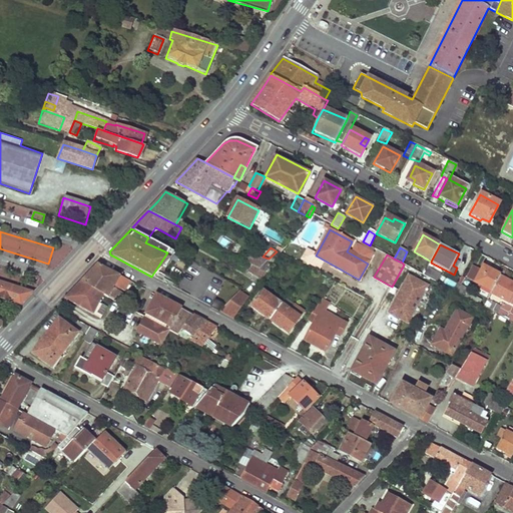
[(253,266),(259,269),(267,262),(258,257),(250,265),(253,266)]
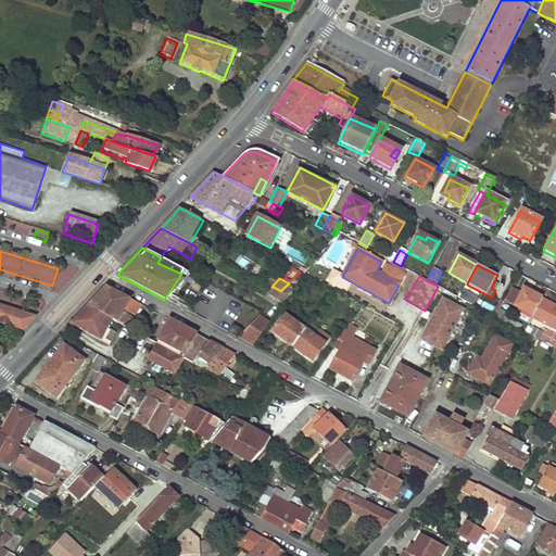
[(95,295),(86,305),(112,319),(116,323),(117,321),(125,326),(131,314),(123,310),(124,307),(135,313),(139,304),(104,286),(95,295)]
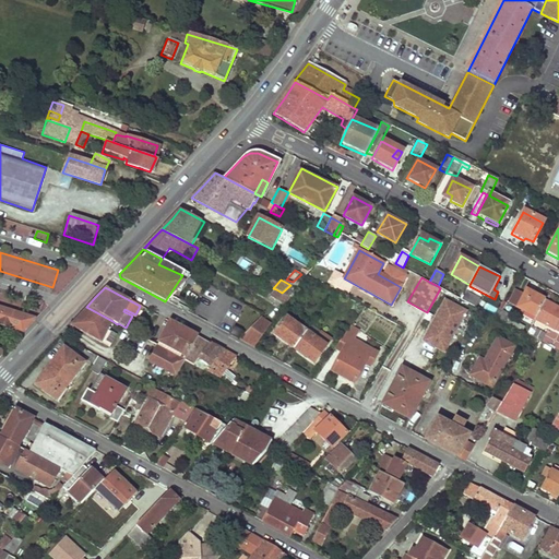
[(289,297),(282,293),(276,289),(269,298),(283,306),(289,297)]
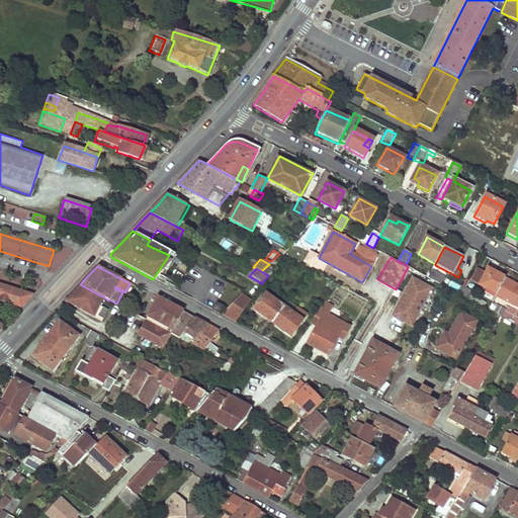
[(485,273),(479,285),(487,289),(494,293),(497,295),(506,278),(487,268),(485,273)]
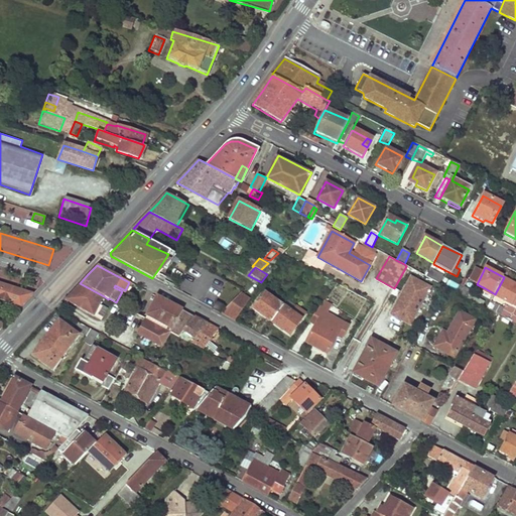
[(477,284),(483,272),(474,268),(468,279),(477,284)]
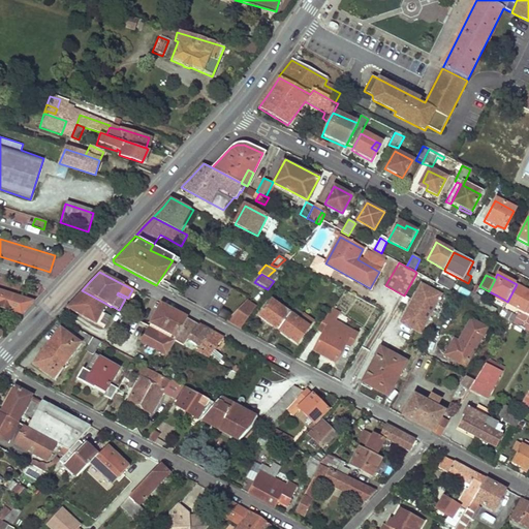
[(441,276),(437,283),(450,290),(454,282),(441,276)]
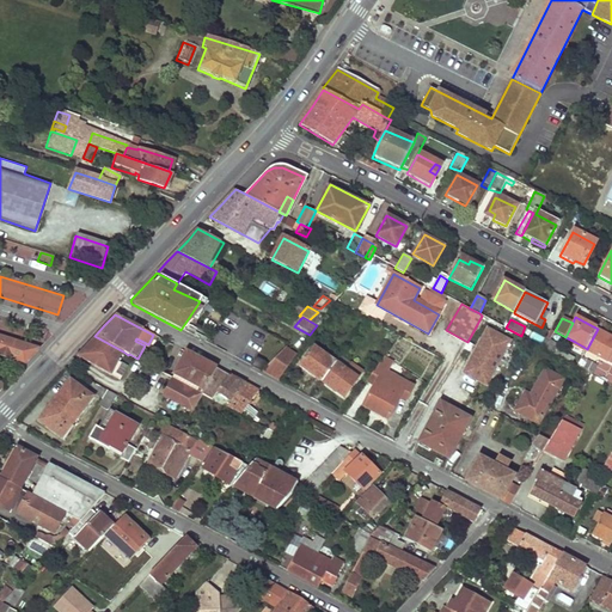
[(611,336),(598,329),(587,349),(586,352),(611,365),(611,336)]
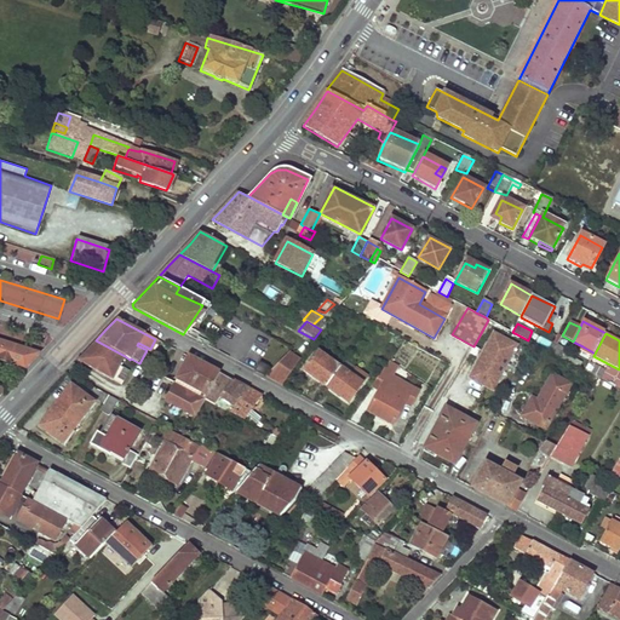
[(492,334),(469,378),(492,390),(516,345),(492,334)]
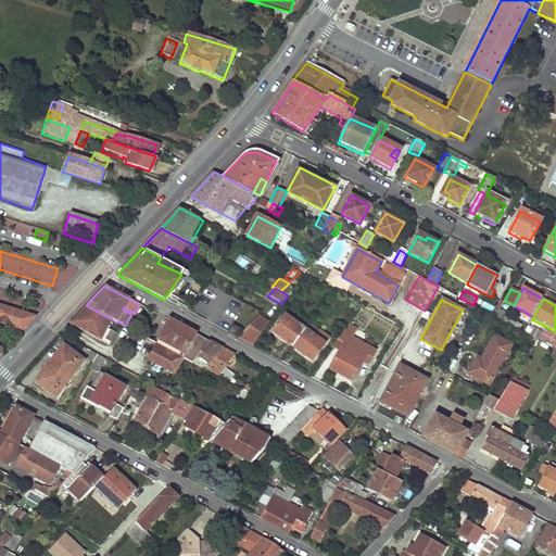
[(0,305),(0,324),(22,332),(30,324),(36,318),(0,305)]
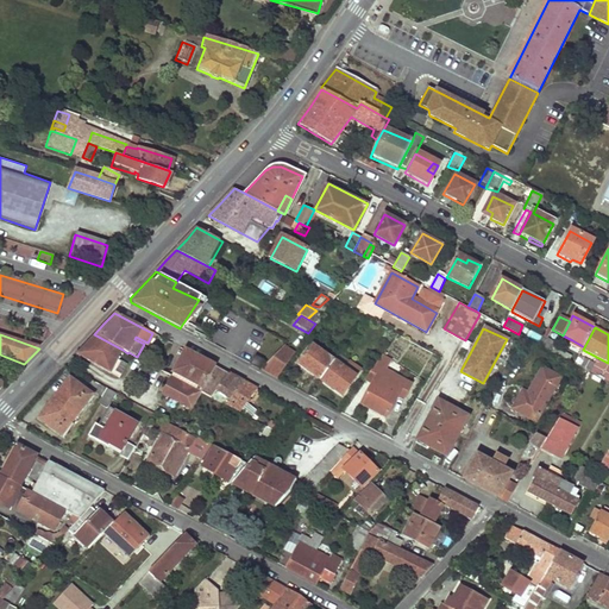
[(110,374),(123,350),(94,334),(81,347),(75,355),(110,374)]
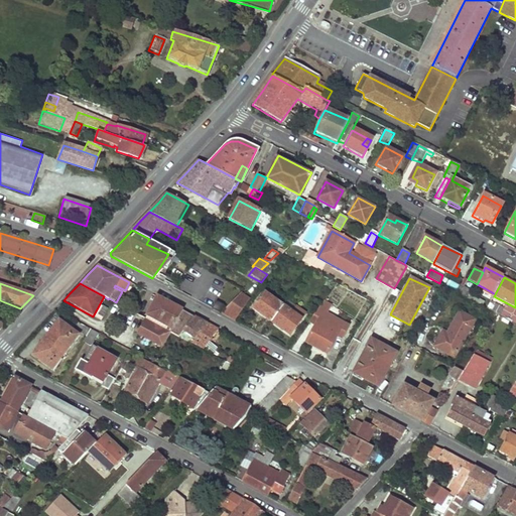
[(469,295),(471,291),(461,285),(457,292),(470,299),(471,296),(469,295)]
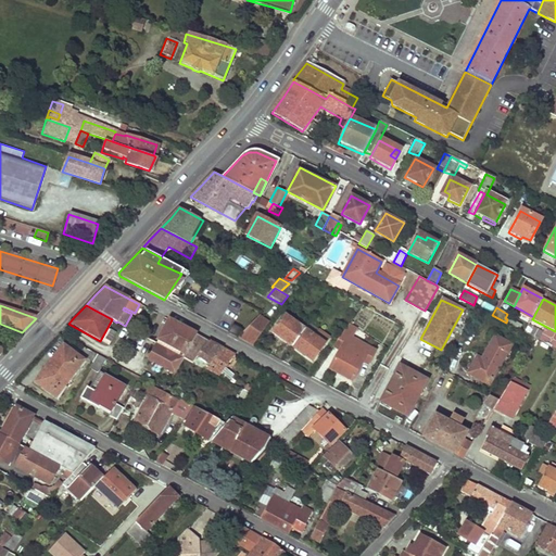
[(285,315),(270,332),(291,346),(304,329),(285,315)]
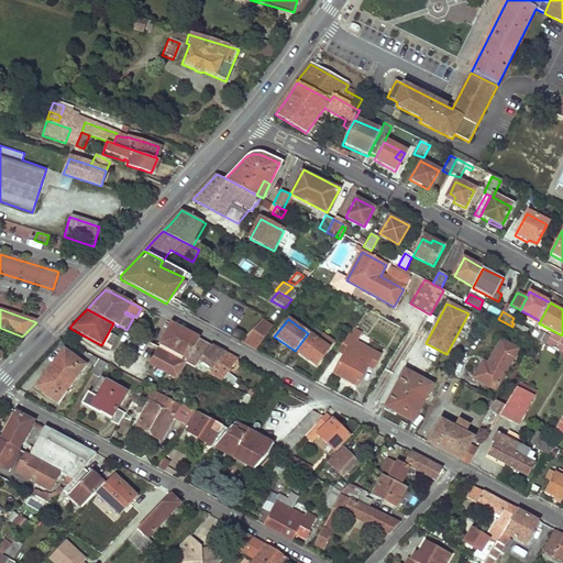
[(256,352),(273,328),(262,320),(241,343),(256,352)]
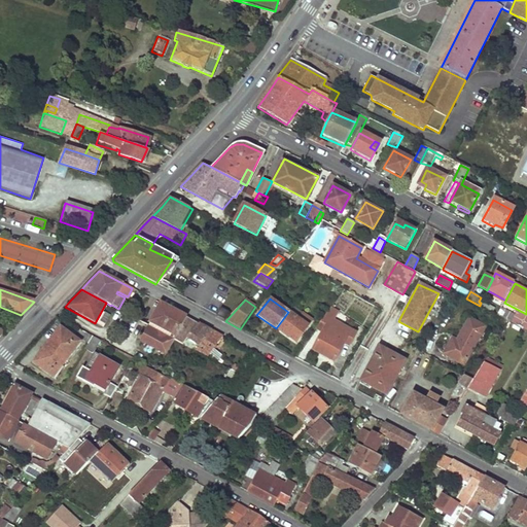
[(173,339),(185,316),(159,302),(146,324),(147,324),(150,326),(173,339)]
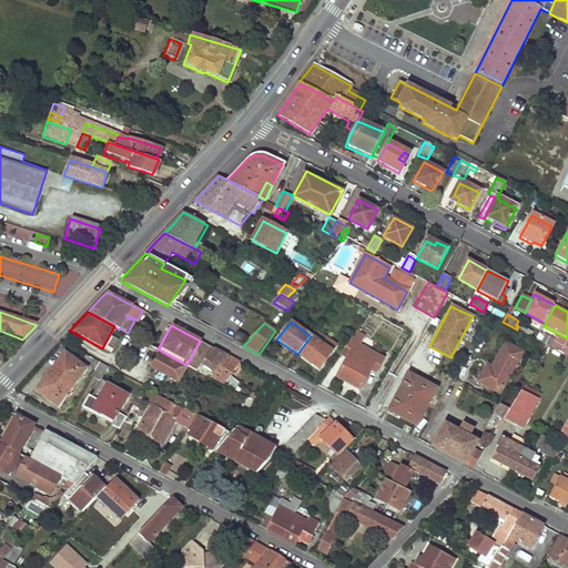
[(531,333),(518,326),(517,330),(529,336),(531,333)]
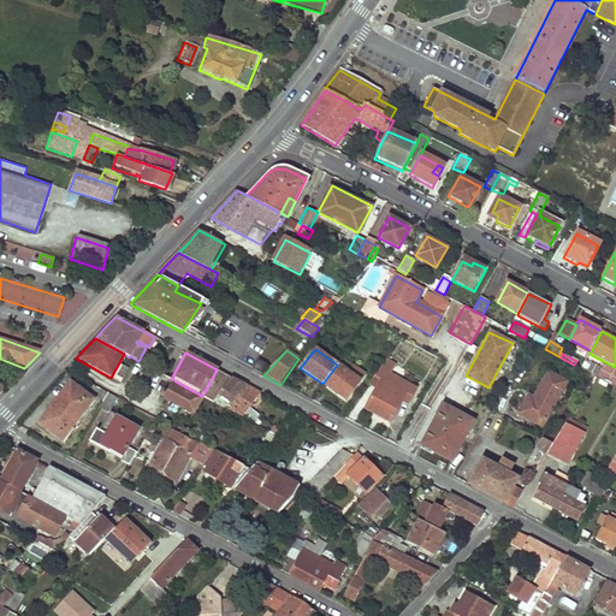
[(586,360),(581,369),(597,377),(602,368),(586,360)]
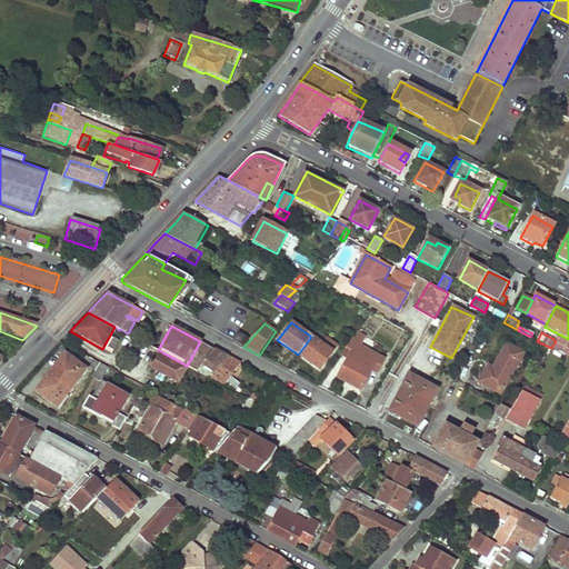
[(242,347),(248,338),(240,333),(236,343),(238,345),(242,347)]
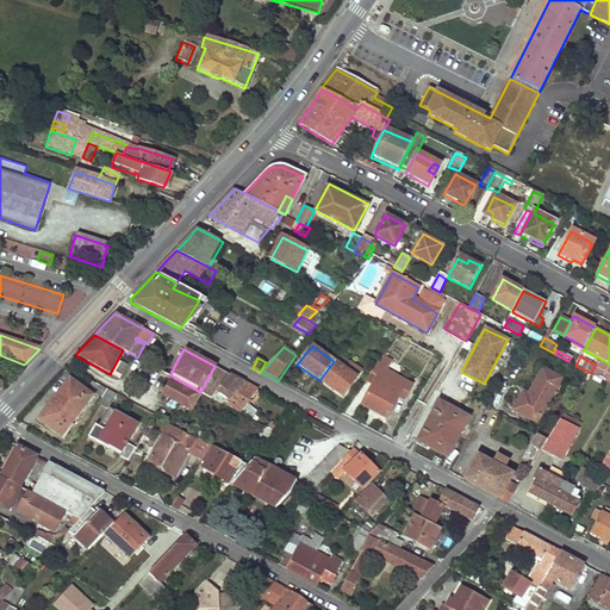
[(366,379),(372,383),(361,404),(386,418),(398,396),(404,400),(411,387),(383,369),(388,362),(381,358),(366,379)]
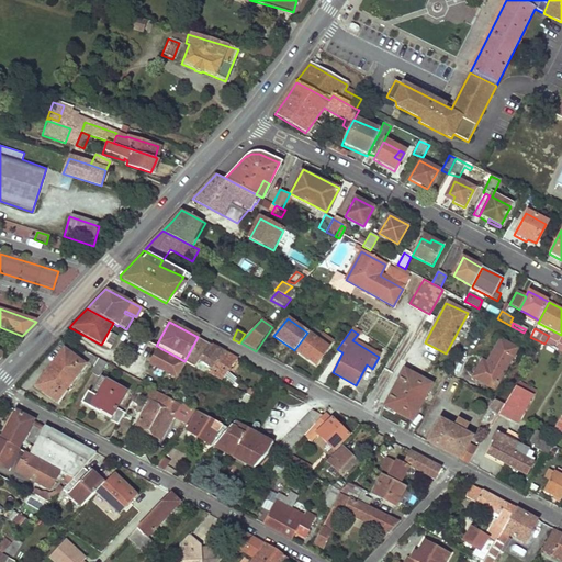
[(316,364),(329,348),(334,341),(323,334),(318,340),(307,333),(294,350),(316,364)]
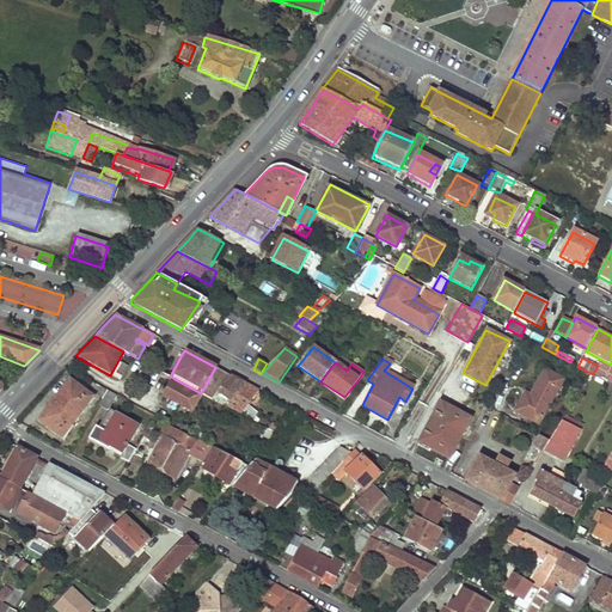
[(215,367),(201,393),(202,393),(212,399),(228,374),(215,367)]
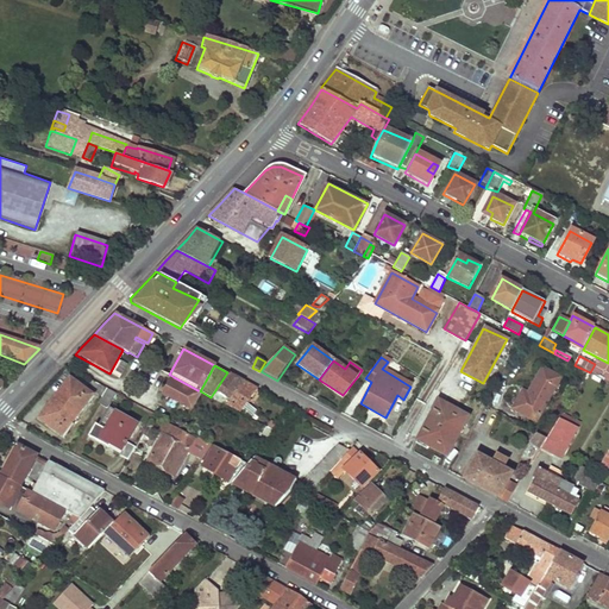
[(560,378),(542,369),(528,394),(522,390),(513,408),(537,421),(560,378)]
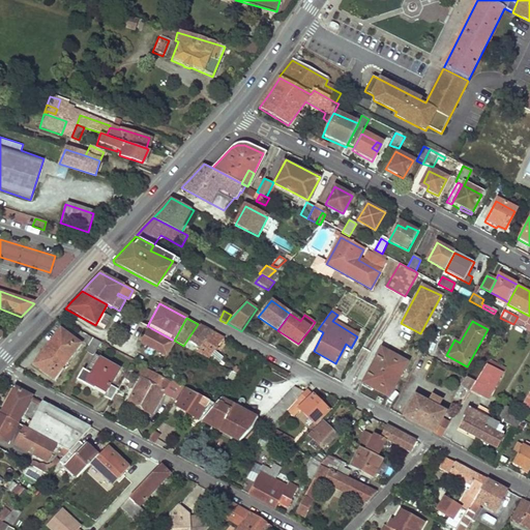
[(198,324),(183,346),(186,348),(193,341),(202,346),(211,332),(201,326),(198,324)]
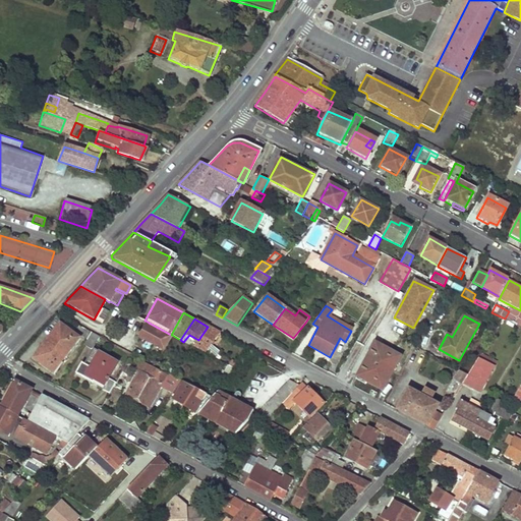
[(146,321),(137,335),(140,337),(149,323),(146,321)]
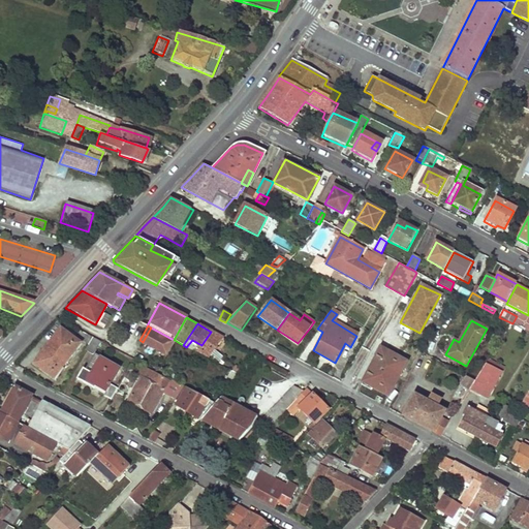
[(60,328),(33,363),(53,377),(80,343),(60,328)]
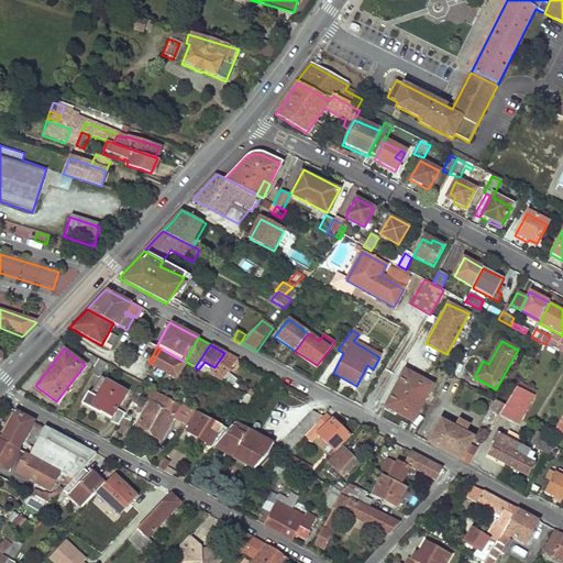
[(161,349),(152,364),(176,377),(186,362),(185,362),(161,349)]
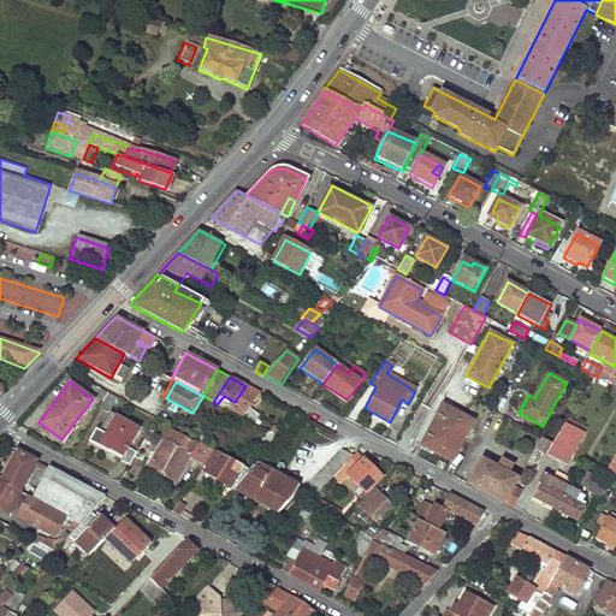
[(94,385),(90,391),(102,401),(107,392),(105,390),(94,385)]
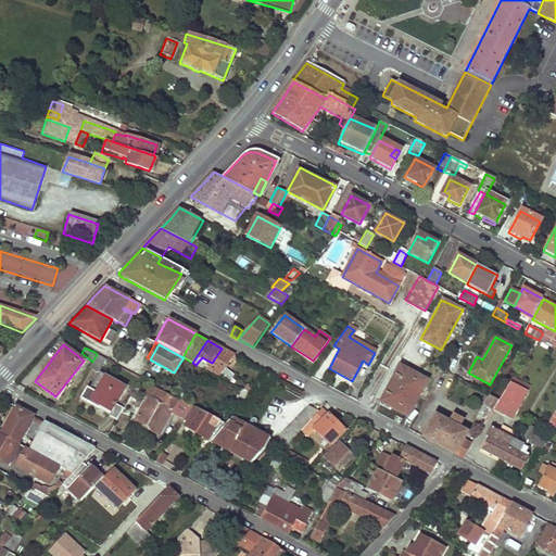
[(212,363),(206,369),(215,374),(223,366),(235,354),(222,349),(212,363)]
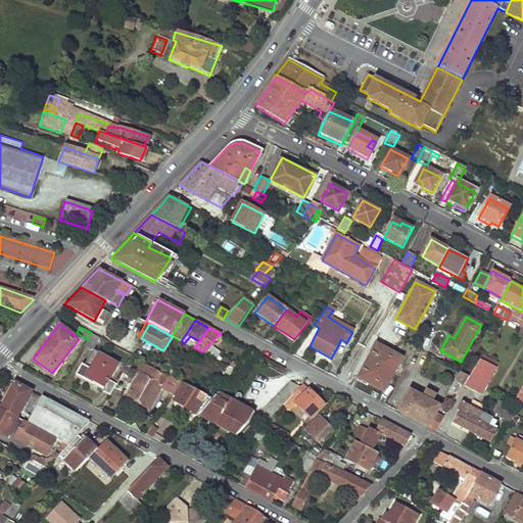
[(87,340),(84,344),(92,349),(99,337),(91,333),(87,340)]
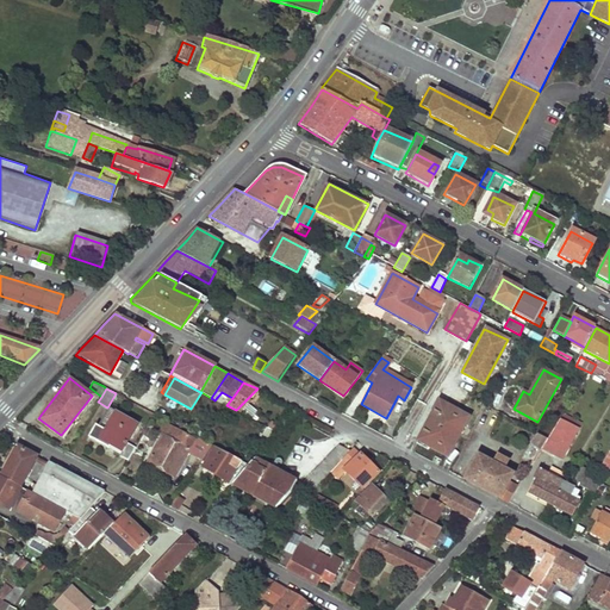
[(253,408),(244,402),(236,410),(250,418),(254,412),(253,408)]
